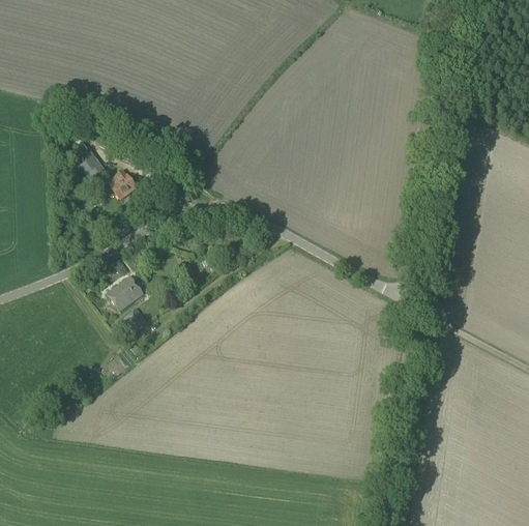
[(92,179),(106,169),(89,148),(77,158),(92,179)]
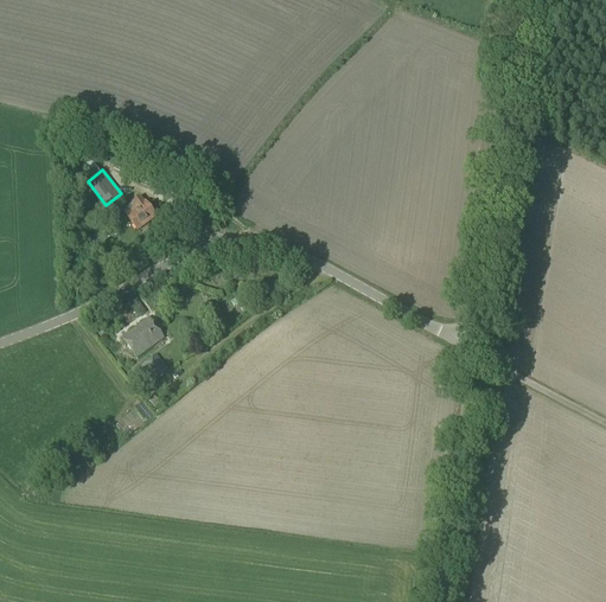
[(139,228),(157,213),(146,199),(141,193),(132,200),(133,202),(126,207),(129,212),(128,213),(139,228)]
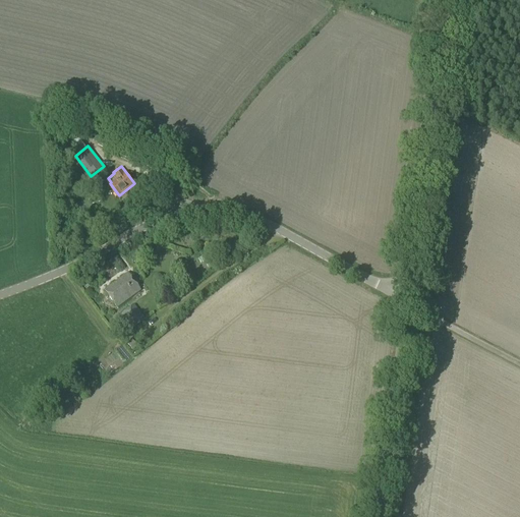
[(200,256),(192,260),(199,275),(208,271),(200,256)]
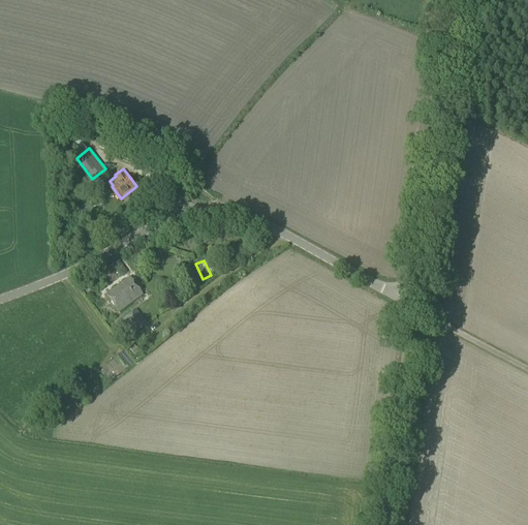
[(120,309),(144,291),(130,274),(107,291),(120,309)]
